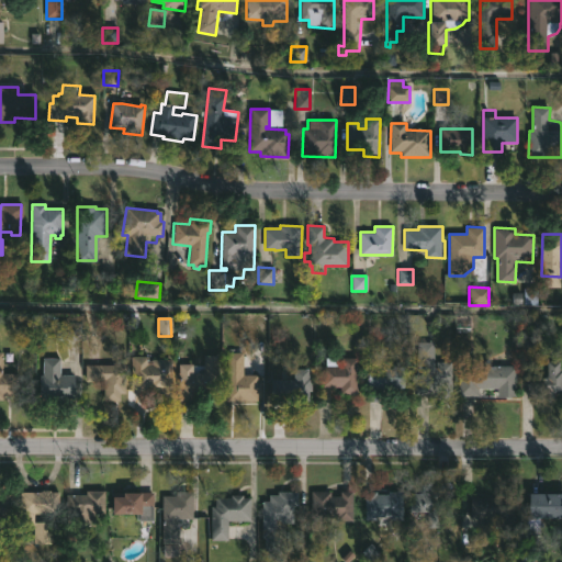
[(470,356),(454,356),(454,322),(470,323),(470,356)]
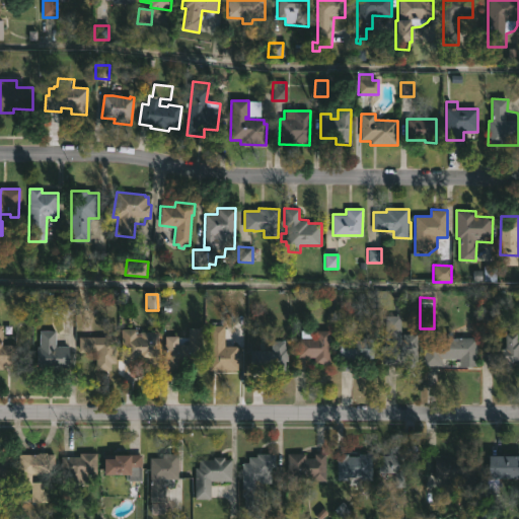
[(400,315),(400,339),(403,339),(403,334),(418,334),(418,364),(403,364),(403,374),(394,374),(394,364),(382,364),(383,340),(385,340),(385,315),(400,315)]
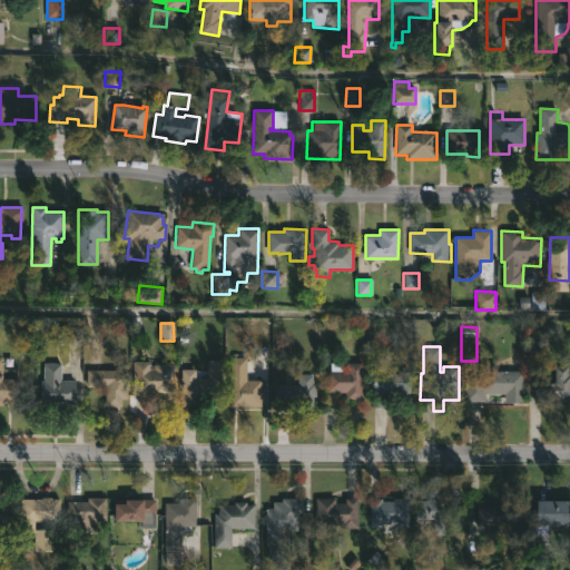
[(2,369),(2,379),(18,379),(18,393),(15,393),(15,401),(2,401),(2,405),(0,405),(0,356),(2,356),(2,369)]
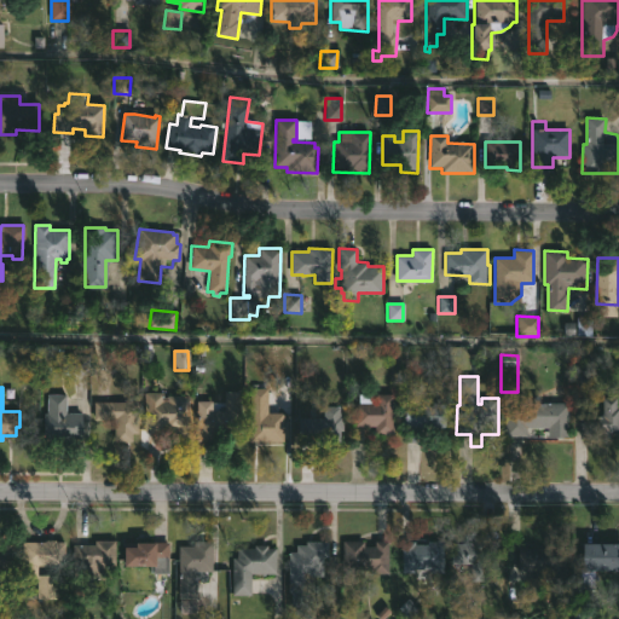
[(267,388),(267,412),(284,412),(284,441),(253,441),(253,449),(239,449),(239,455),(229,455),(229,437),(195,435),(196,411),(223,411),(223,391),(242,391),(242,435),(249,435),(249,388),(267,388)]
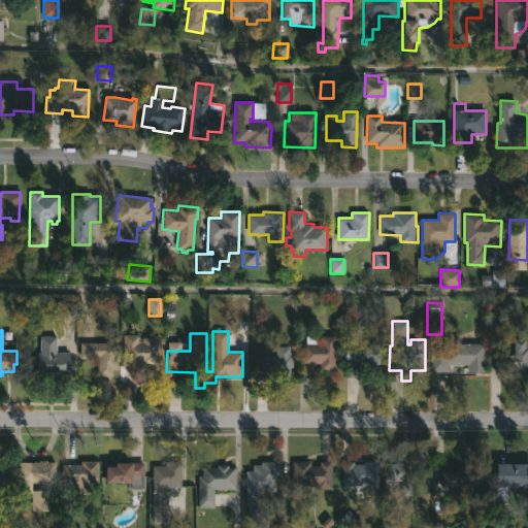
[(56,352),(70,352),(70,373),(62,373),(62,375),(37,374),(37,352),(39,352),(39,335),(56,335),(56,352)]
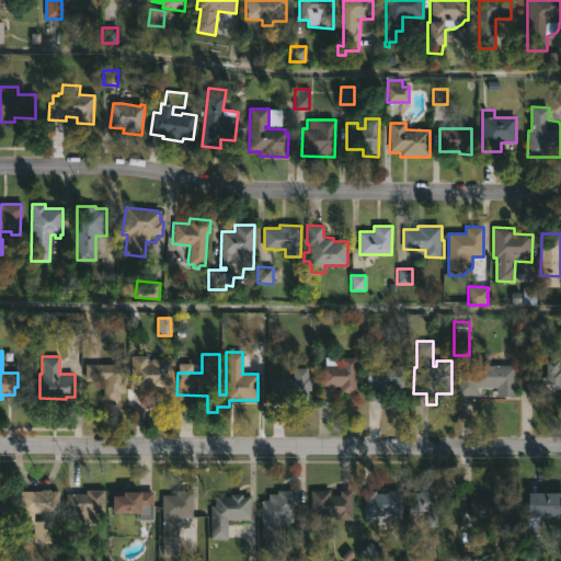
[(357,357),(356,392),(340,392),(340,386),(321,386),(321,365),(324,365),(324,357),(336,357),(336,365),(342,365),(342,357),(357,357)]
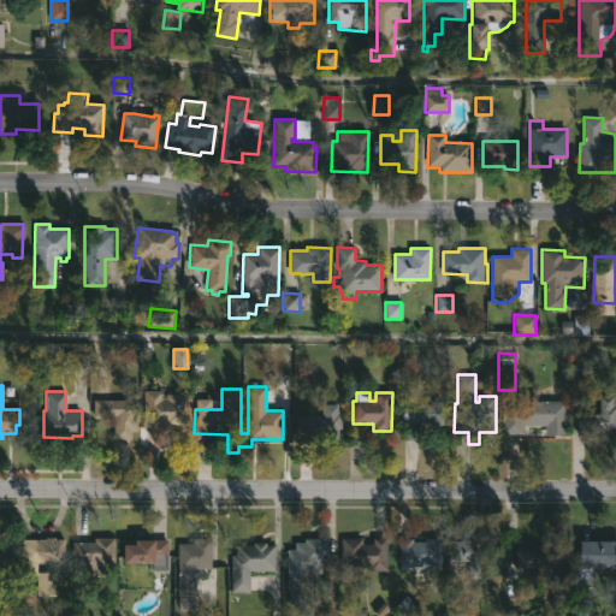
[(615,396),(615,404),(615,430),(578,430),(578,413),(600,413),(600,395),(615,396)]
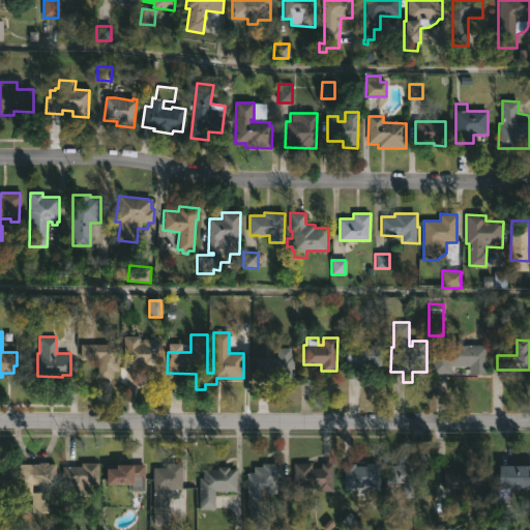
[(146,343),(147,347),(163,347),(163,378),(145,378),(145,374),(136,373),(136,370),(123,370),(123,352),(136,352),(136,343),(146,343)]
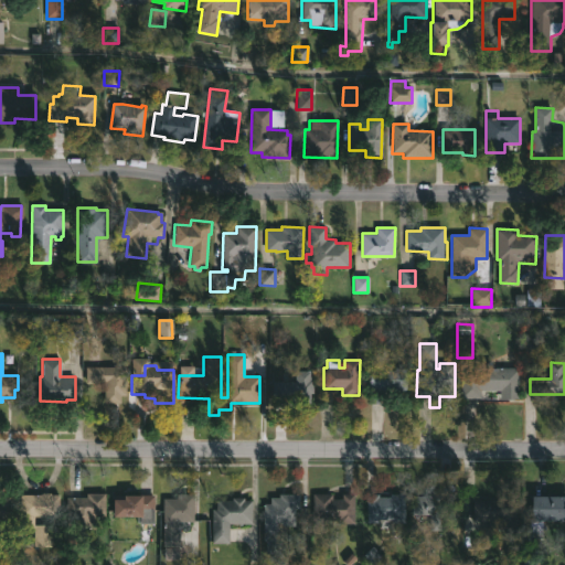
[(127,366),(127,395),(120,395),(120,403),(105,402),(105,383),(85,383),(86,366),(127,366)]
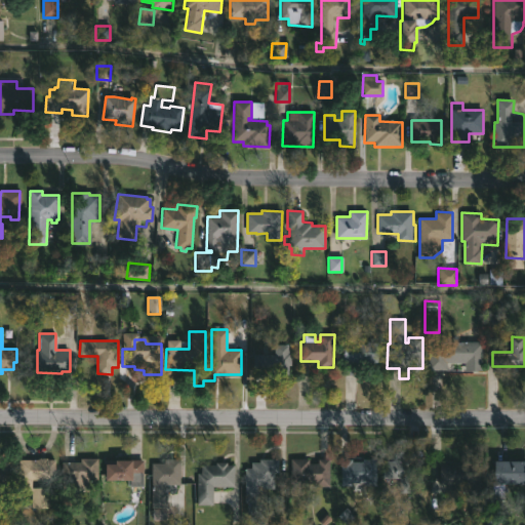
[(486,340),(486,370),(465,370),(465,362),(446,362),(446,370),(429,370),(428,341),(486,340)]
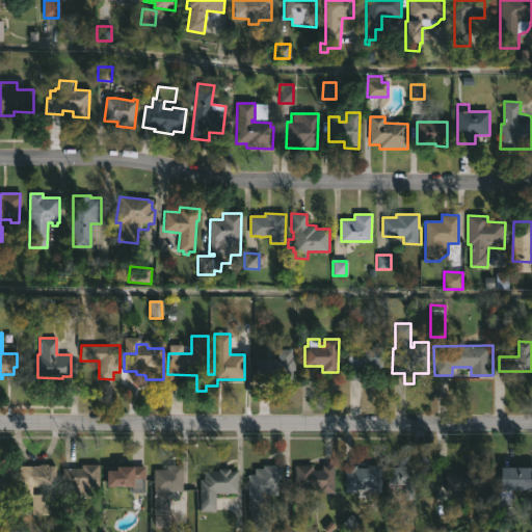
[(362,346),(361,348),(383,346),(382,368),(363,368),(362,379),(347,379),(348,347),(362,346)]
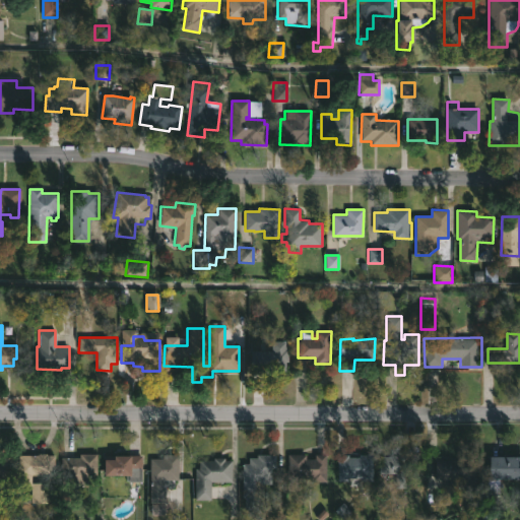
[(286,340),(286,348),(288,348),(288,364),(286,364),(286,370),(251,370),(251,350),(271,350),(271,340),(286,340)]
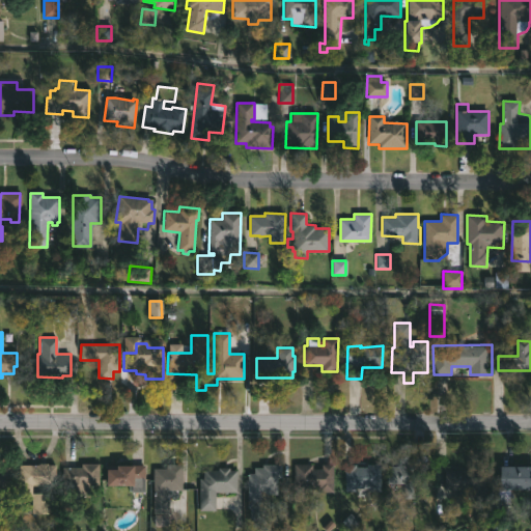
[(47,463),(47,465),(55,465),(56,482),(31,484),(31,494),(48,493),(48,513),(31,513),(31,496),(23,496),(23,485),(20,485),(19,465),(38,465),(38,463),(47,463)]
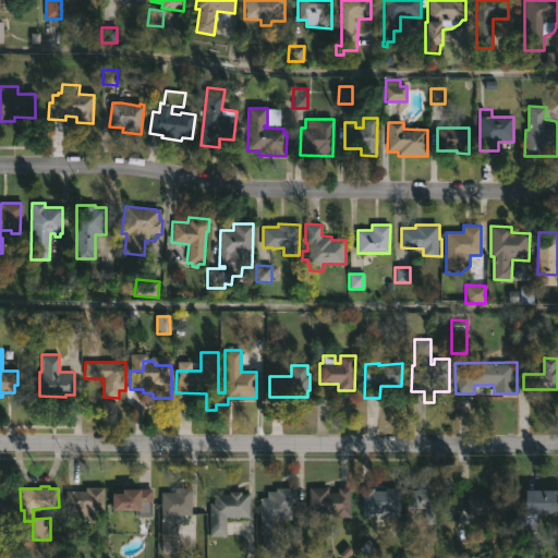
[(104,487),(105,510),(71,512),(71,509),(65,509),(65,490),(85,490),(85,487),(104,487)]
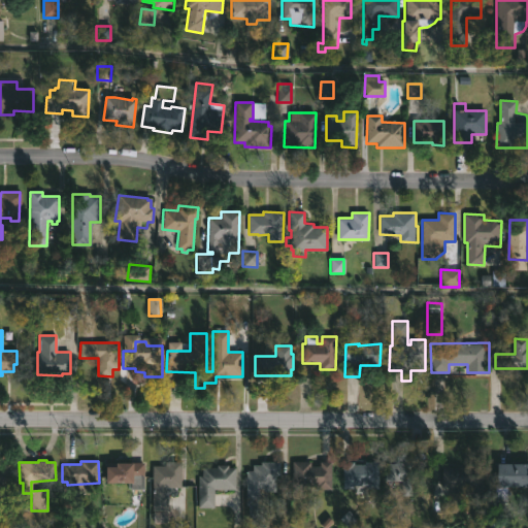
[(168,510),(152,510),(153,466),(165,466),(165,461),(182,461),(182,487),(168,487),(168,510)]
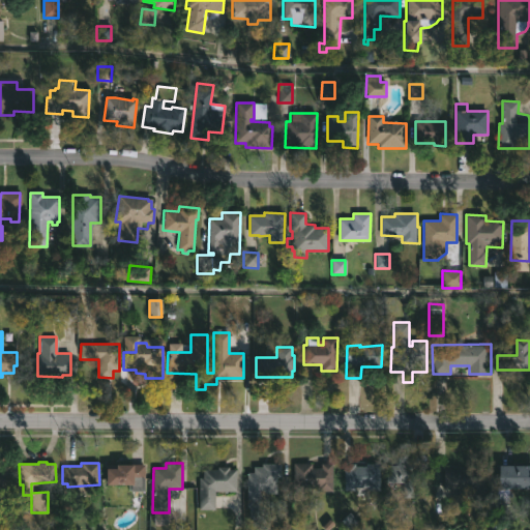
[(263,492),(263,496),(266,496),(266,520),(249,520),(249,507),(246,507),(247,472),(254,472),(254,466),(262,467),(262,463),(281,463),(281,478),(274,478),(274,492),(263,492)]
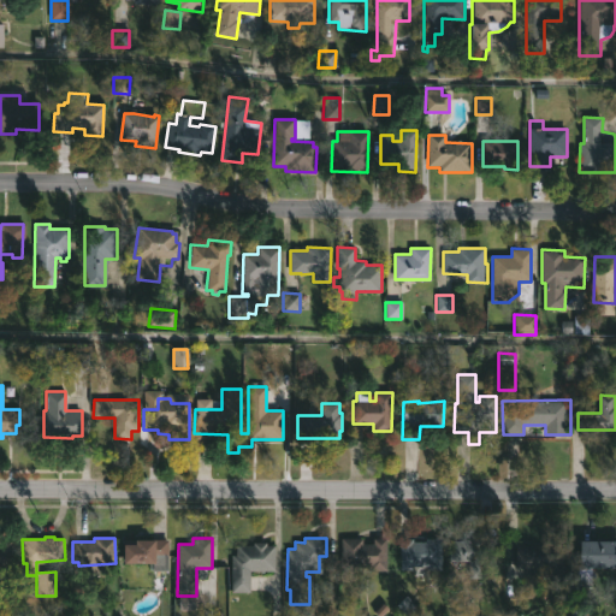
[(362,538),(362,543),(373,543),(373,538),(388,538),(388,572),(368,572),(368,567),(341,567),(341,538),(362,538)]
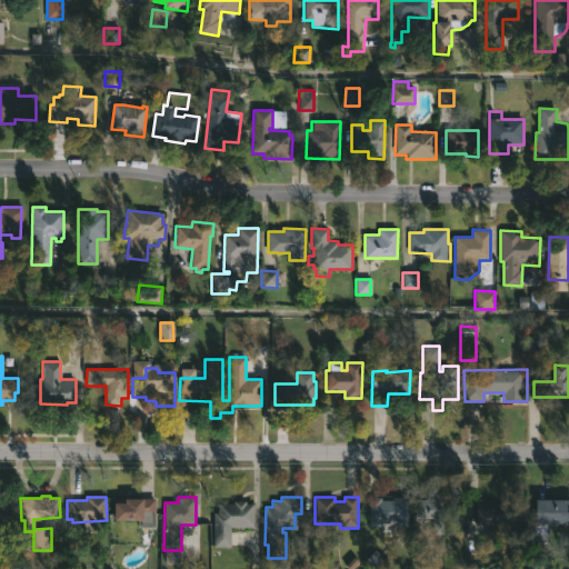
[(125,520),(115,520),(115,502),(126,502),(126,498),(156,498),(156,513),(143,513),(143,520),(125,520)]
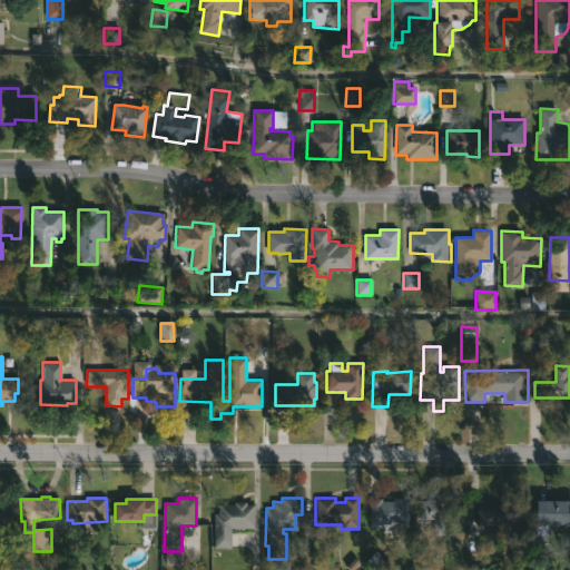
[(409,499),(409,527),(395,527),(395,524),(383,524),(383,528),(370,528),(371,499),(394,501),(394,499),(409,499)]
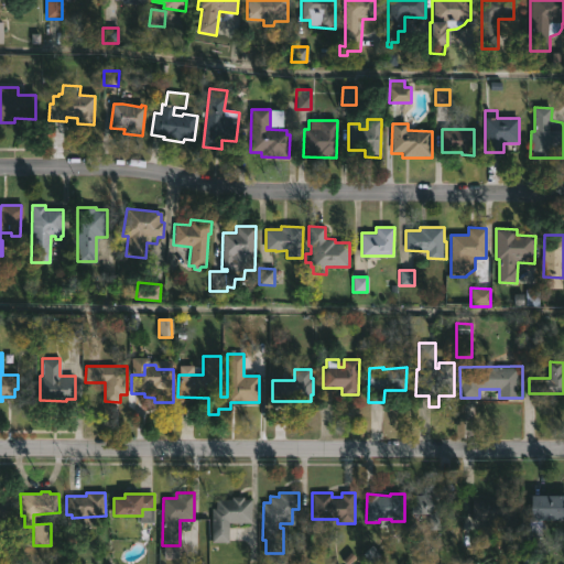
[(517,495),(517,522),(472,521),(472,495),(478,496),(478,499),(498,499),(498,494),(517,495)]
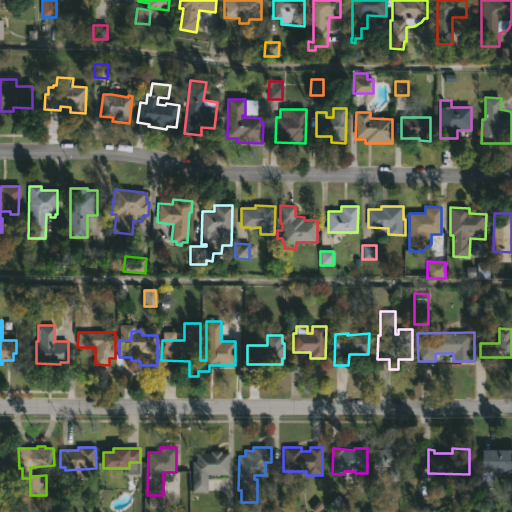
[(9,449),(0,449),(0,474),(10,474),(9,449)]
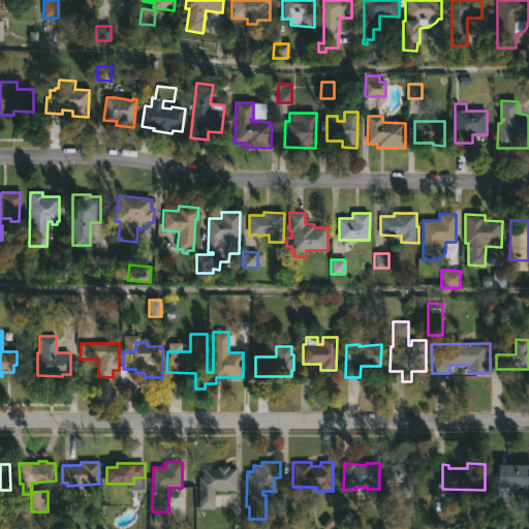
[(402,481),(385,481),(386,464),(425,465),(425,481),(402,481)]
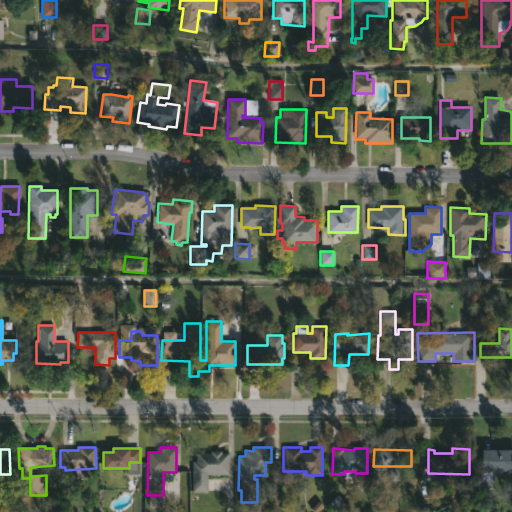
[(511,472),(492,472),(492,481),(494,481),(494,488),(485,488),(485,482),(480,482),(480,469),(483,469),(483,449),(511,449),(511,472)]
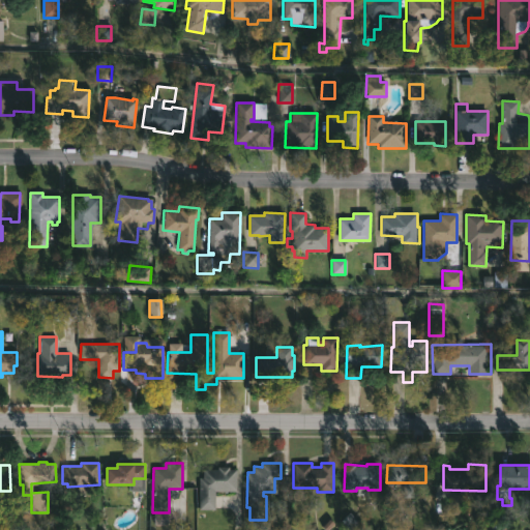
[(229,467),(229,469),(236,469),(236,491),(214,491),(214,510),(199,510),(199,477),(203,477),(203,469),(218,469),(218,466),(229,467)]
